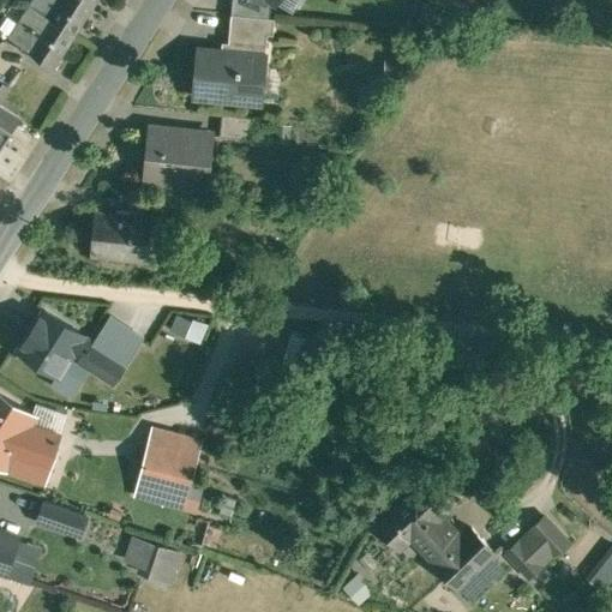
[(63,0),(48,22),(73,37),(96,3),(91,0),(63,0)]
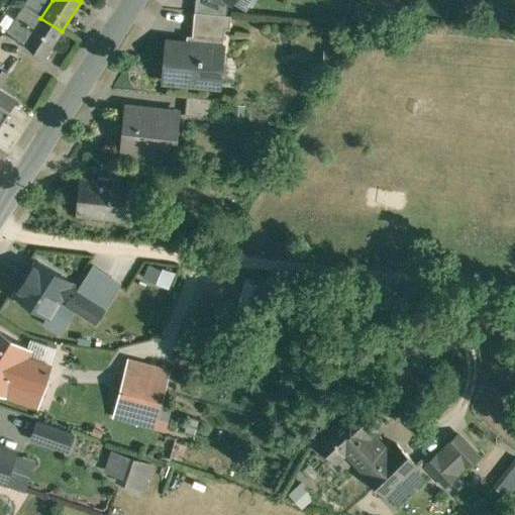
[(222,0),(221,2),(217,0),(194,0),(194,13),(225,17),(227,1),(225,0),(222,0)]
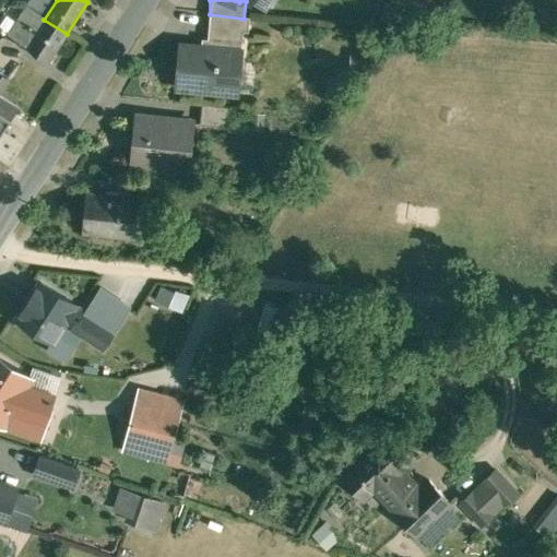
[(395,10),(383,6),(379,21),(390,25),(395,10)]
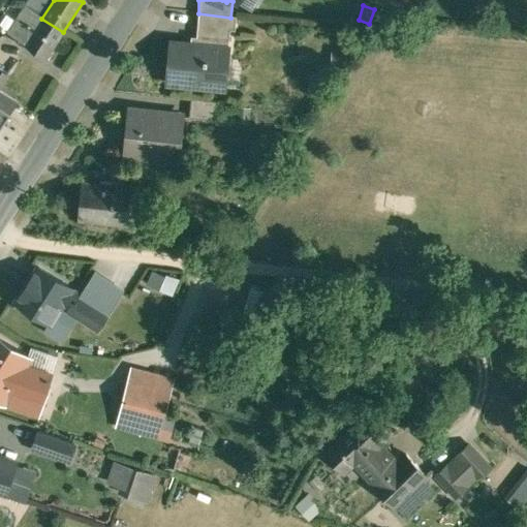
[(41,19),(24,7),(7,34),(26,45),(25,47),(45,60),(63,32),(41,19)]
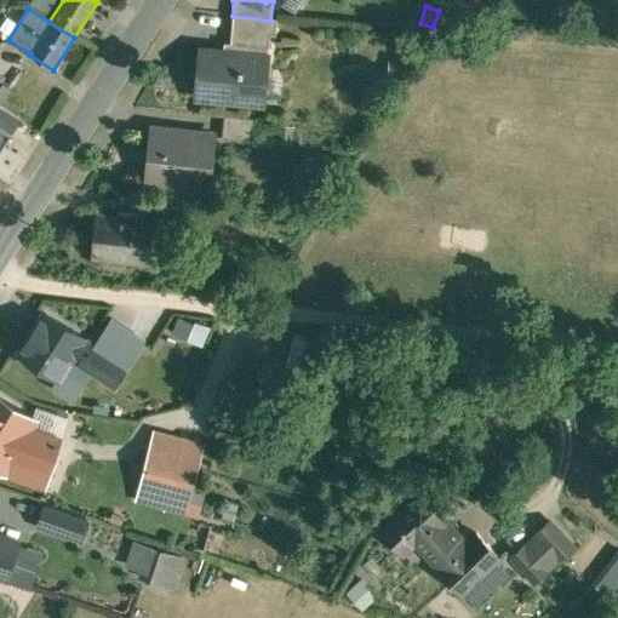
[(270,21),(233,16),(229,45),(268,49),(268,35),(274,36),(275,21),(270,21)]
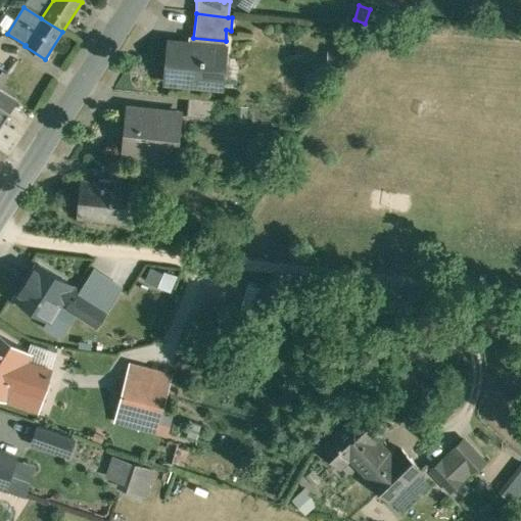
[(226,41),(193,38),(193,45),(168,43),(163,84),(221,89),(226,41)]
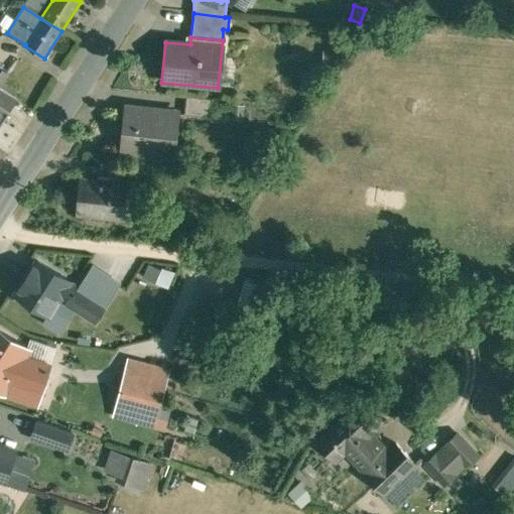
[(0,108),(8,114),(16,101),(0,90),(0,108)]
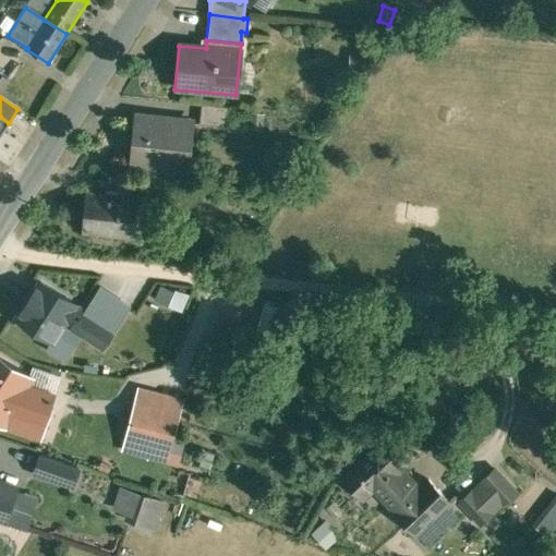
[(236,108),(202,105),(200,125),(233,129),(236,108)]
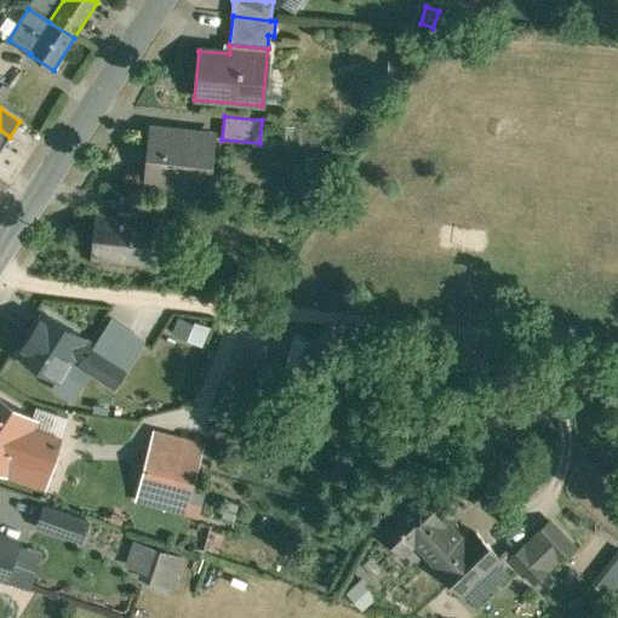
[(0,152),(10,137),(0,130),(0,152)]
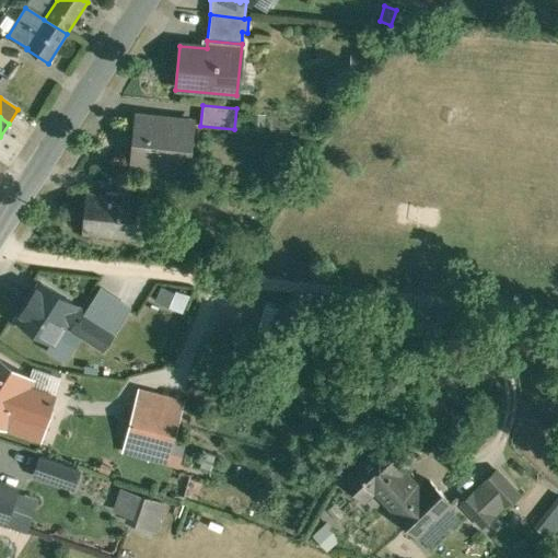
[(194,125),(135,118),(129,166),(157,170),(158,158),(189,162),(194,125)]
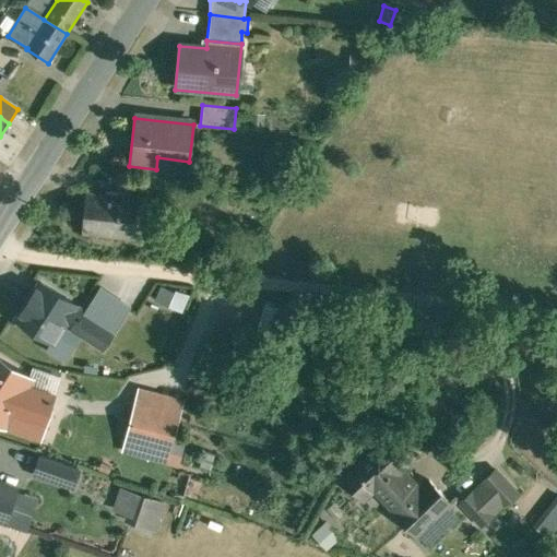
[(146,181),(120,178),(118,198),(135,200),(135,201),(144,202),(146,181)]
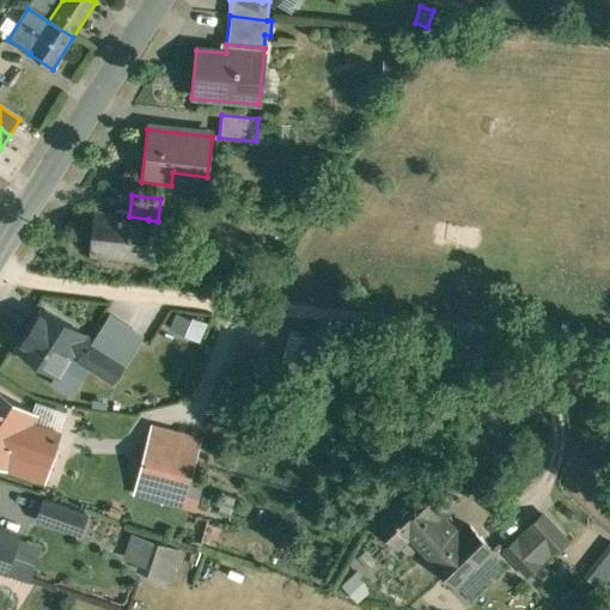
[(129,217),(93,213),(89,256),(144,262),(148,220),(148,219),(129,217)]
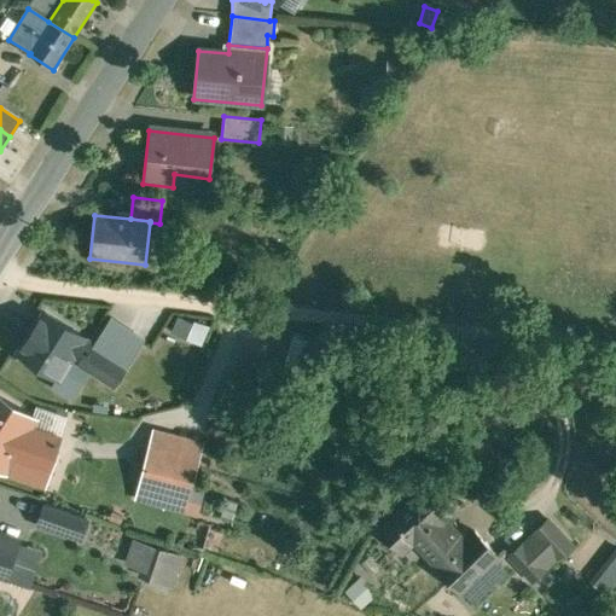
[(80,337),(45,314),(28,341),(25,340),(13,356),(51,382),(65,359),(80,337)]
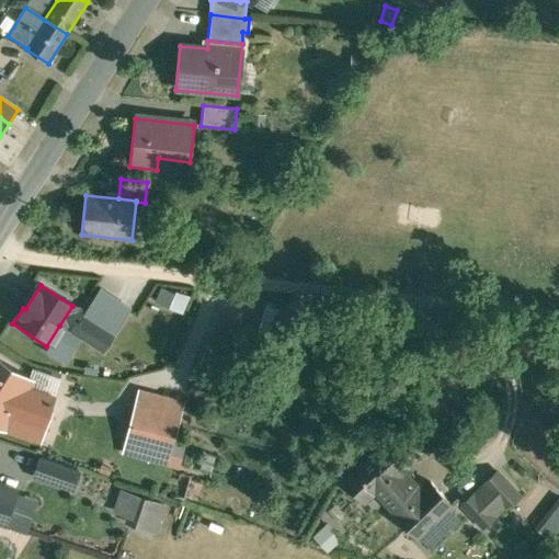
[(187,298),(160,288),(155,304),(181,314),(187,298)]
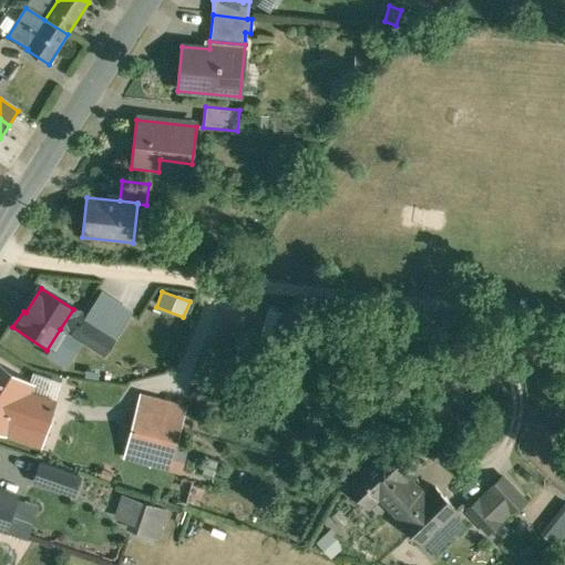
[(126,317),(100,299),(86,319),(114,337),(126,317)]
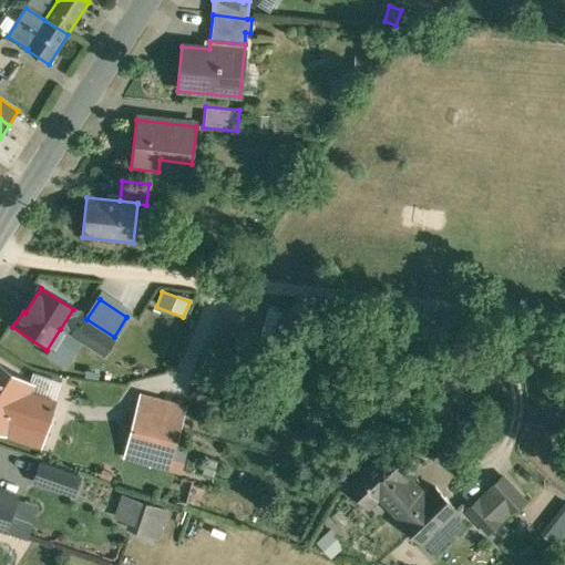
[(294,318),(267,310),(254,355),(280,362),(294,318)]
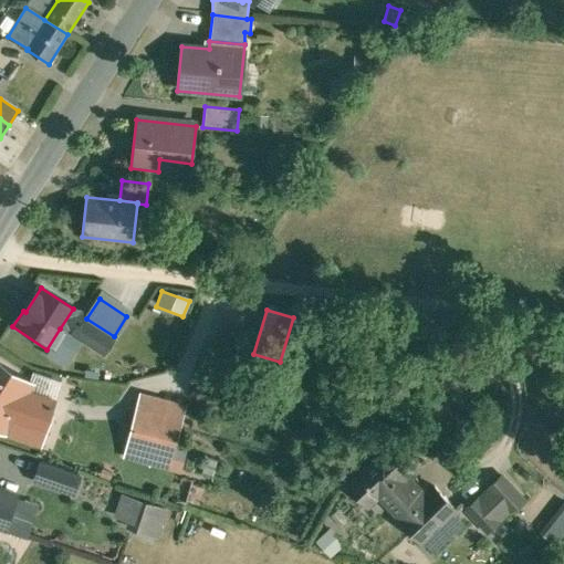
[(114,336),(86,319),(74,311),(64,327),(103,353),(114,336)]
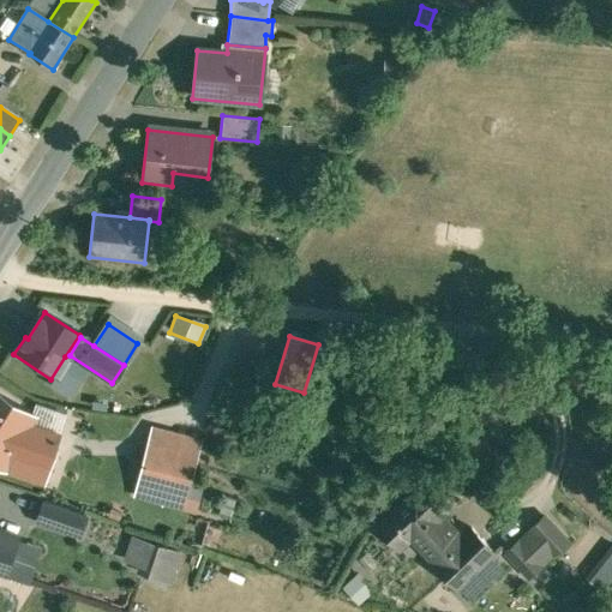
[(48,383),(70,396),(87,371),(65,357),(51,379),(48,383)]
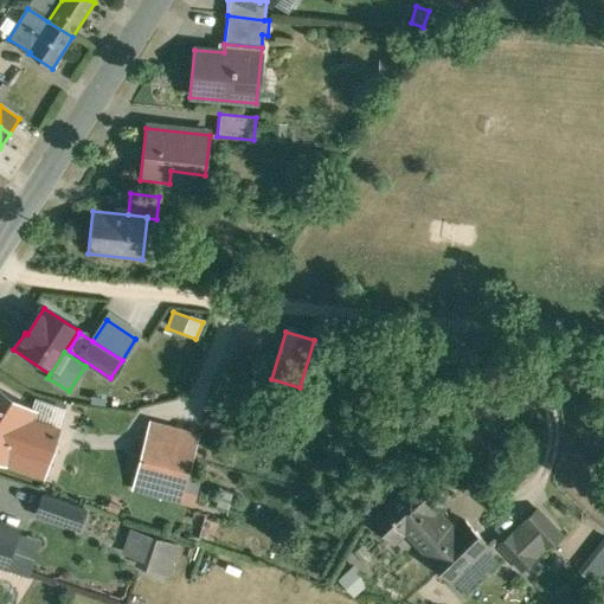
[(0,463),(27,473),(32,458),(45,463),(56,432),(26,421),(32,411),(0,391),(0,463)]
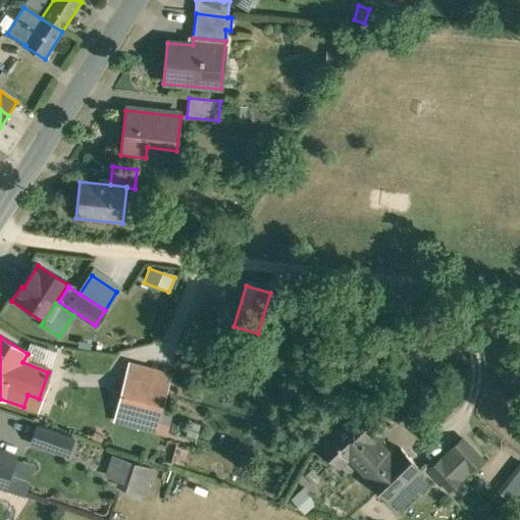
[(132,365),(127,378),(167,390),(171,376),(132,365)]
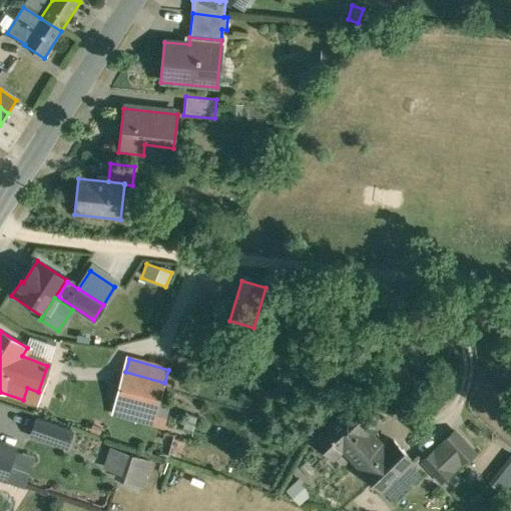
[(164,383),(125,372),(116,405),(155,416),(158,406),(164,383)]
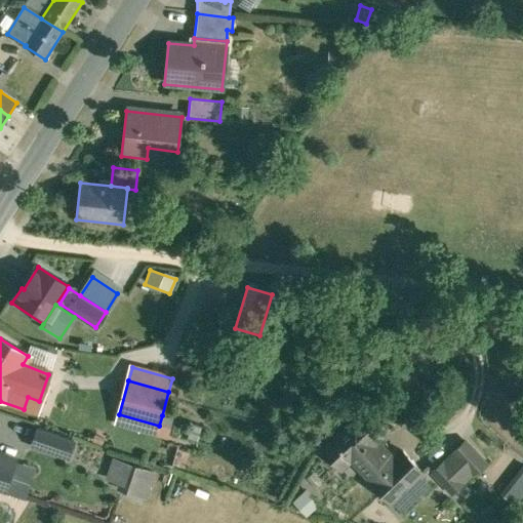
[(159,426),(119,414),(116,426),(164,439),(170,417),(162,415),(159,426)]
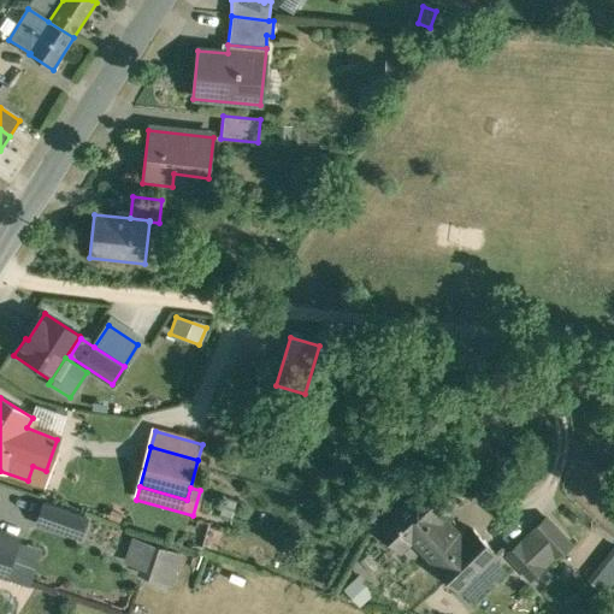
[(460,541),(436,514),(436,513),(435,512),(424,501),(425,501),(423,499),(423,500),(421,499),(418,501),(414,496),(391,518),(393,518),(379,530),(394,545),(407,533),(436,565),(435,566),(459,591),(496,556),(471,530),(460,541)]
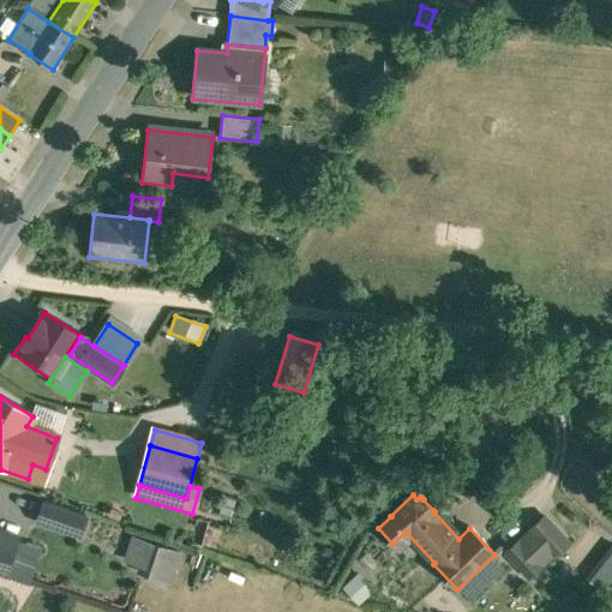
[(85,516),(45,502),(37,522),(78,537),(85,516)]
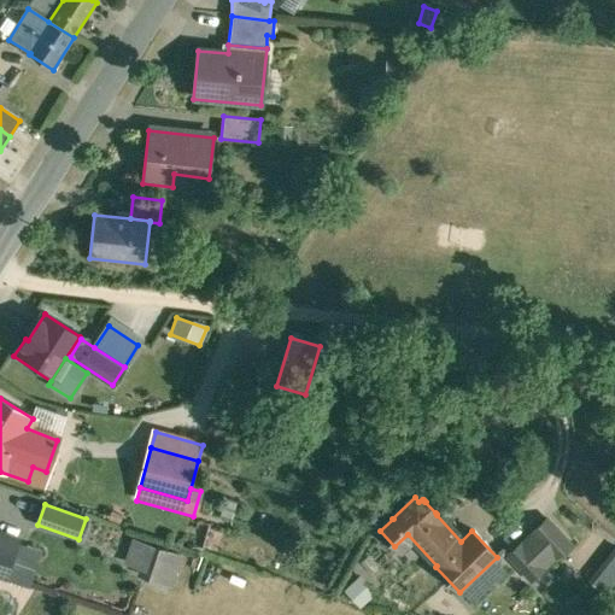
[(569,545),(546,520),(532,534),(522,544),(544,567),(554,557),(555,558),(569,545)]
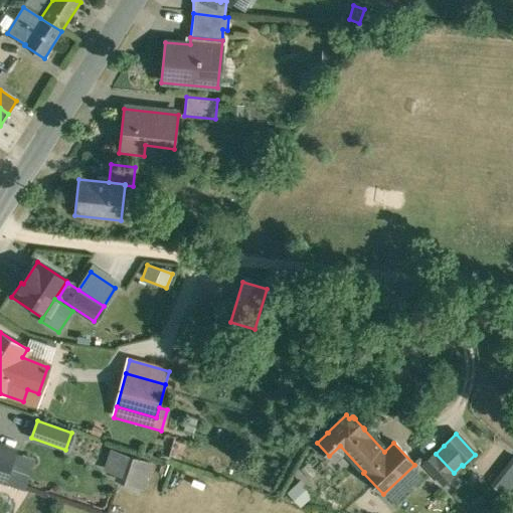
[(0,482),(3,483),(13,453),(0,448),(0,482)]
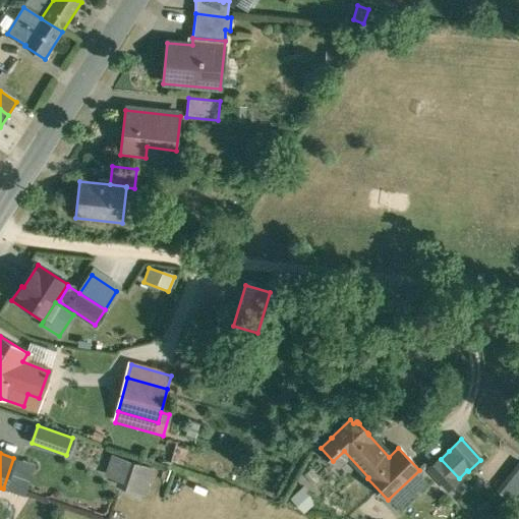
[(441,459),(440,459),(427,470),(447,491),(459,479),(459,478),(441,459)]
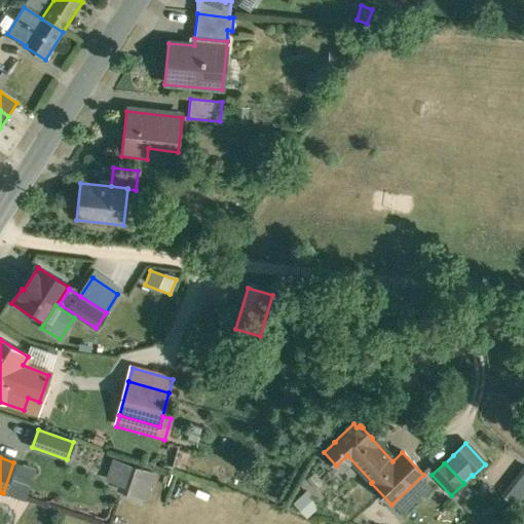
[(143,472),(126,466),(119,489),(135,495),(143,472)]
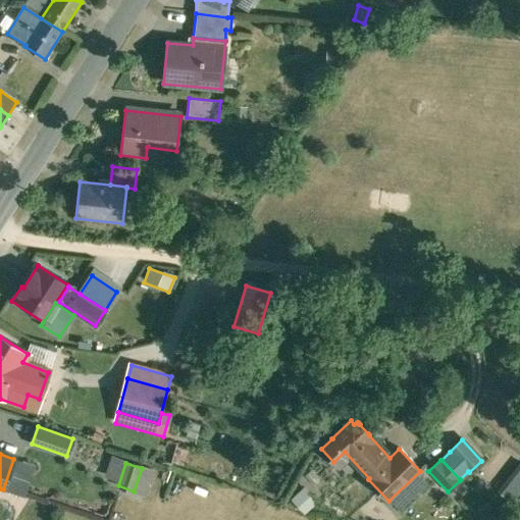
[(499,496),(510,504),(519,488),(519,467),(519,466),(499,496)]
